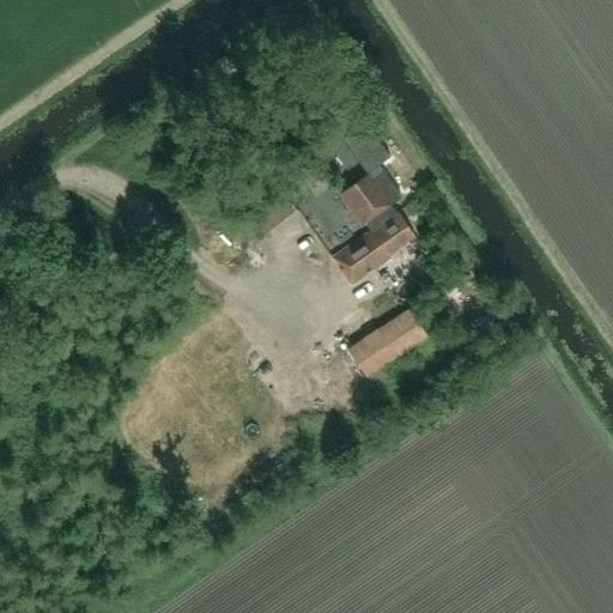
[(114,169),(138,159),(133,150),(110,158),(114,169)]
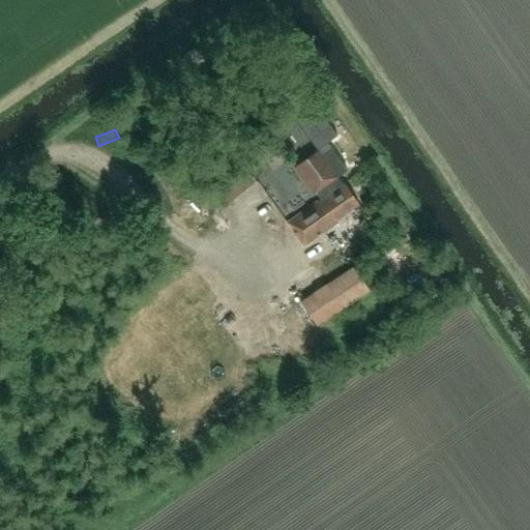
[(295,166),(318,200),(342,183),(336,176),(347,170),(331,148),(321,154),(318,150),(295,166)]
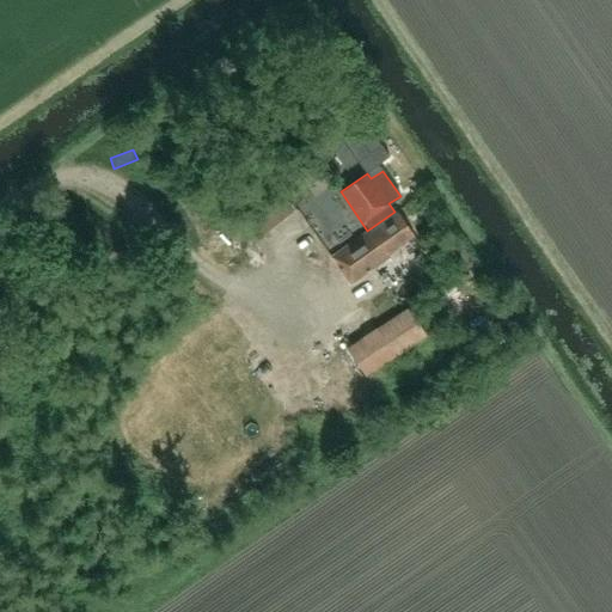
[(293,209),(280,191),(246,216),(261,234),(293,209)]
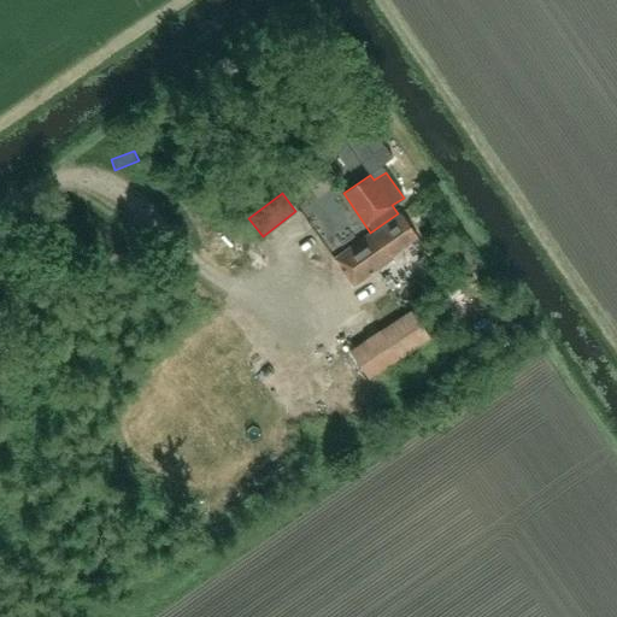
[(398,213),(370,233),(336,257),(353,282),(416,239),(398,213)]
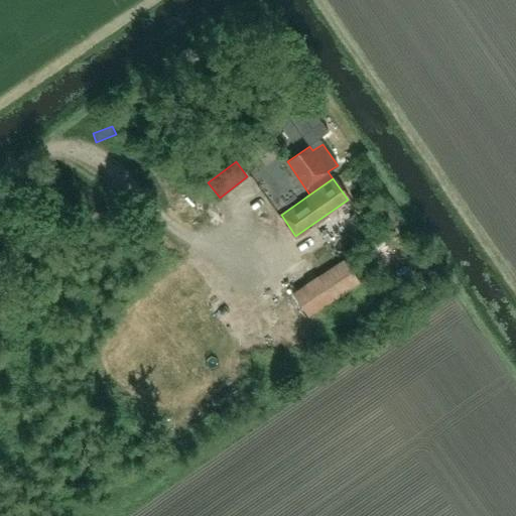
[(247,259),(256,270),(267,261),(259,250),(247,259)]
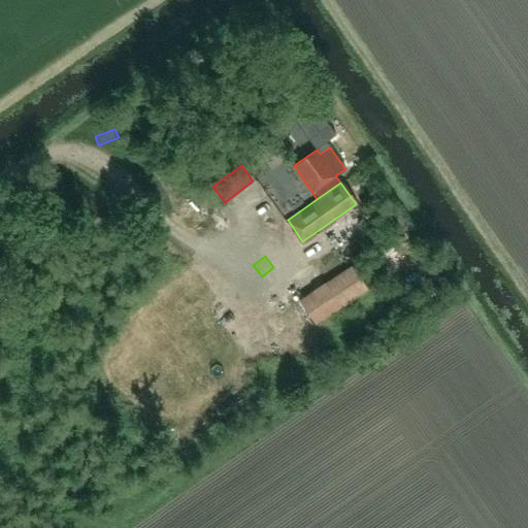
[(352,265),(299,300),(315,325),(368,290),(352,265)]
